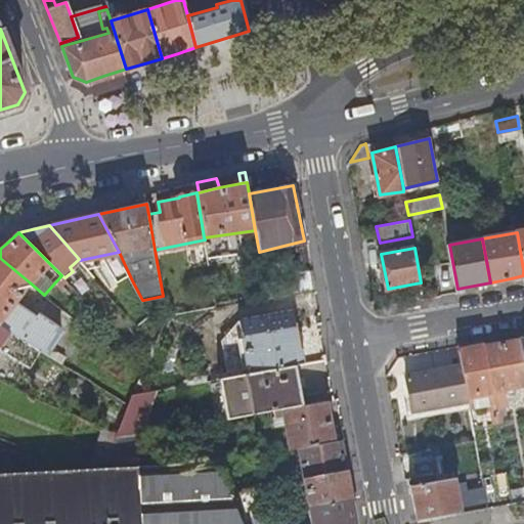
[(0,258),(0,324),(42,351),(48,355),(64,331),(40,316),(38,319),(13,303),(30,282),(0,258)]
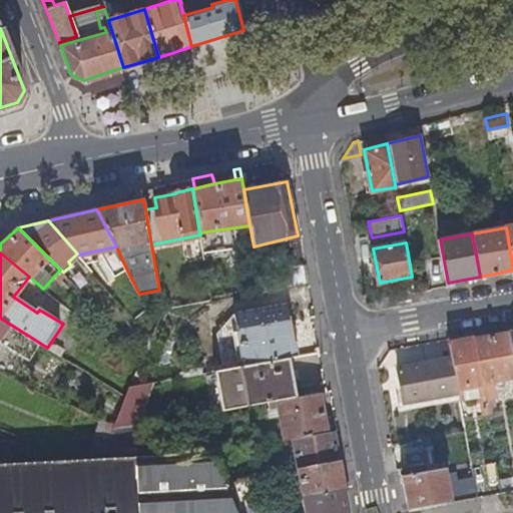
[(311,282),(308,264),(289,267),(293,285),(311,282)]
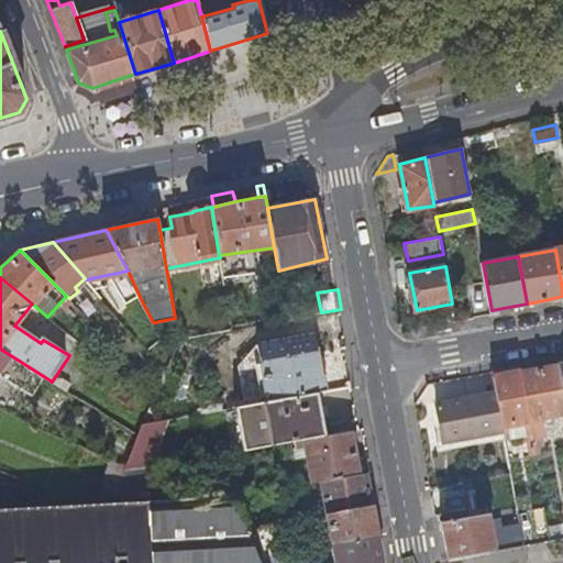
[(284,299),(287,318),(321,312),(317,293),(284,299)]
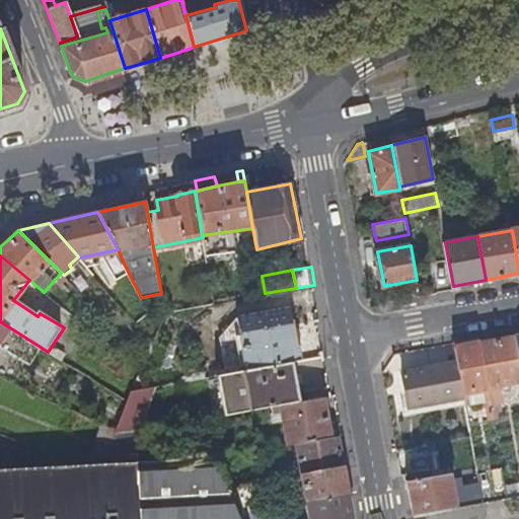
[(226,329),(228,337),(298,324),(295,306),(238,317),(226,329)]
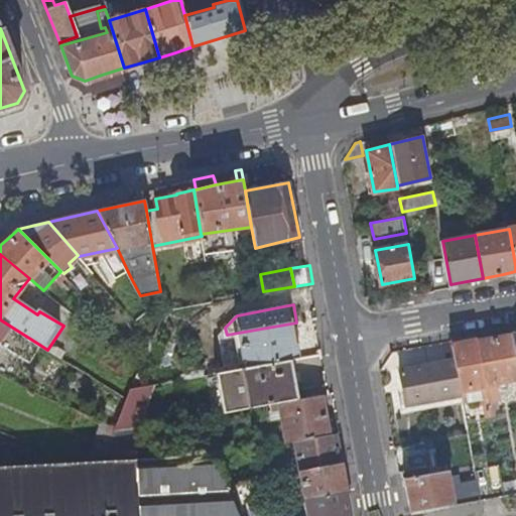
[(0,344),(30,363),(41,346),(0,319),(0,344)]
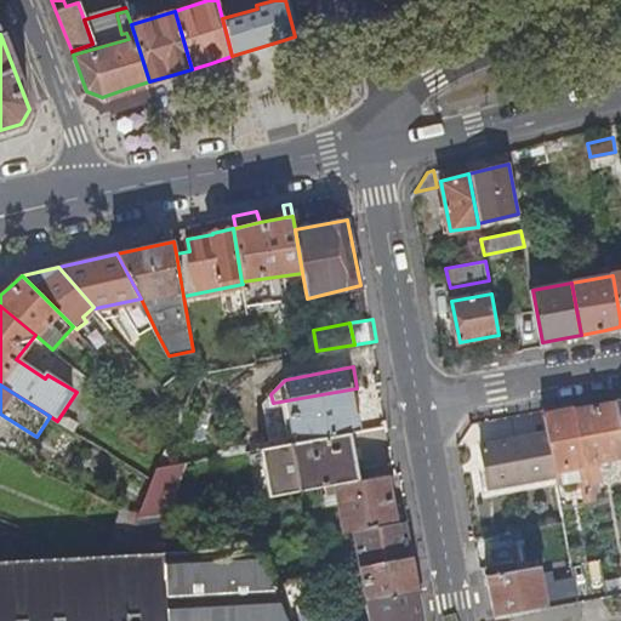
[(357,388),(273,403),(280,444),(351,432),(359,431),(355,412),(362,411),(357,388)]
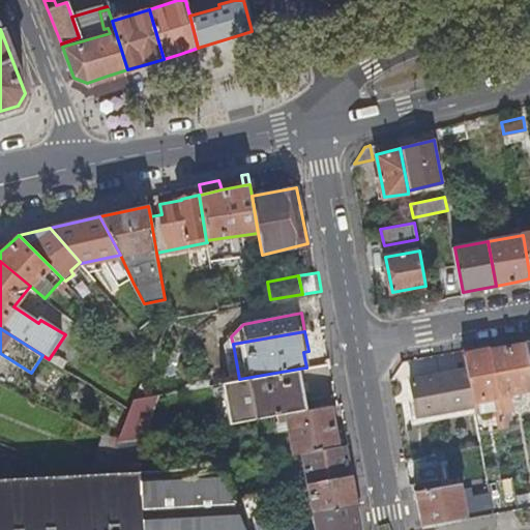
[(511,409),(509,393),(529,389),(529,366),(526,344),(516,346),(491,350),(499,395),(502,411),(511,409)]
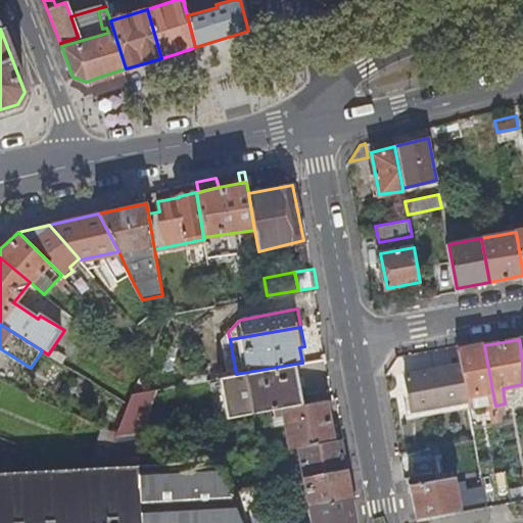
[(495,406),(492,390),(484,345),(473,347),(459,349),(461,365),(467,394),(482,392),(484,405),(485,411),(495,409),(495,406)]
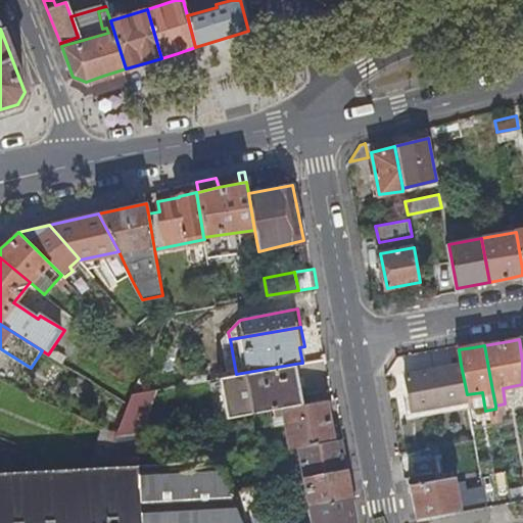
[(302,403),(295,364),(236,374),(219,377),(226,418),(271,410),(302,403)]
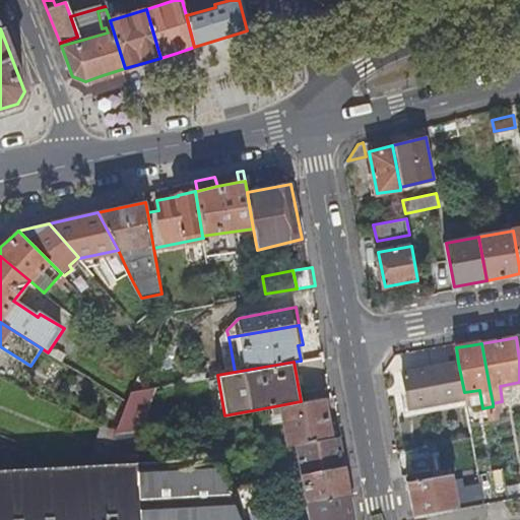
[(464,392),(458,363),(404,373),(410,408),(465,398),(464,392)]
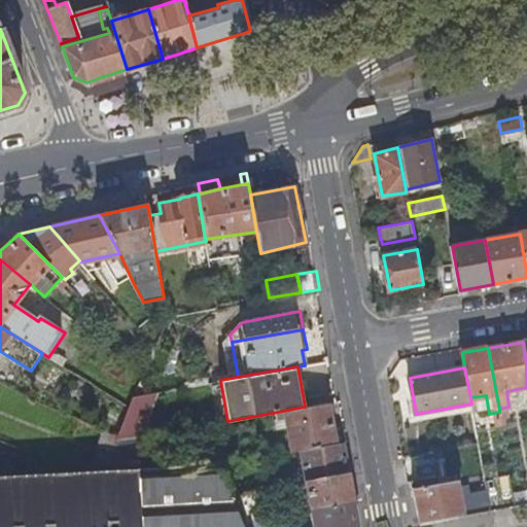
[(129,407),(118,436),(117,441),(139,436),(156,391),(133,395),(129,407)]
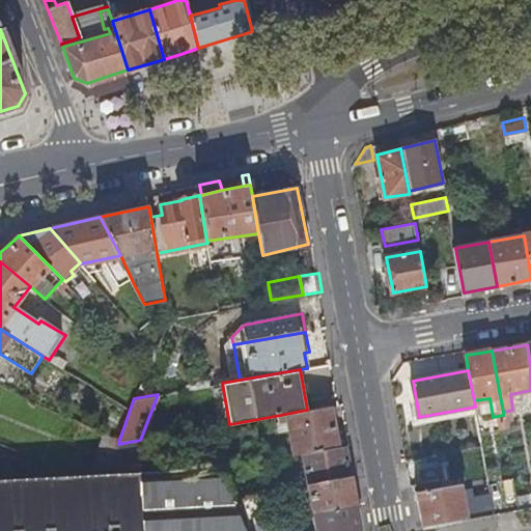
[(490,398),(474,400),(475,407),(476,413),(492,411),(490,398)]
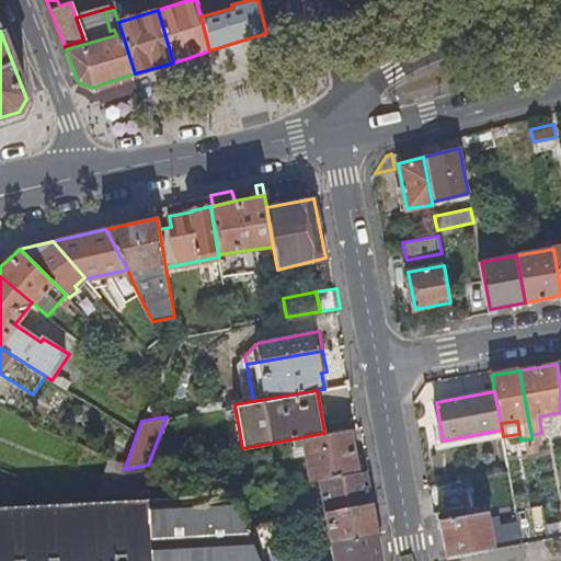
[(324,433),(290,439),(294,457),(302,456),(307,481),(319,479),(359,471),(352,428),(324,433)]
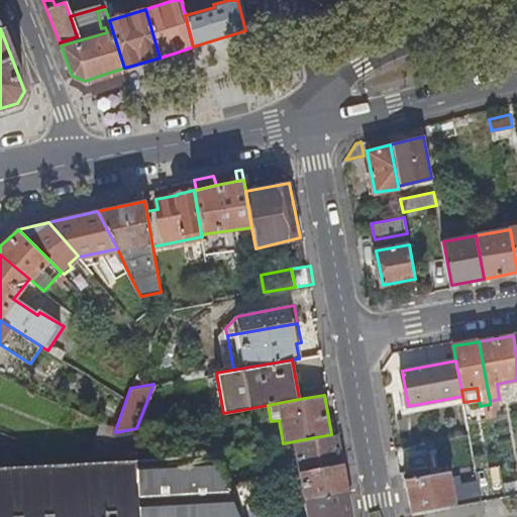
[(409,413),(463,403),(463,402),(462,396),(408,406),(409,413)]
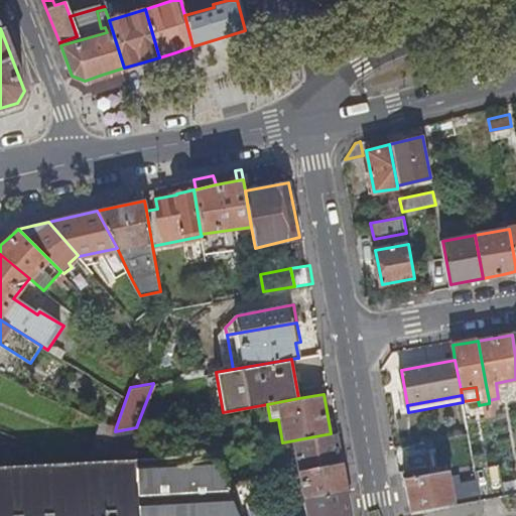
[(139,459),(136,427),(115,431),(114,434),(104,461),(139,459)]
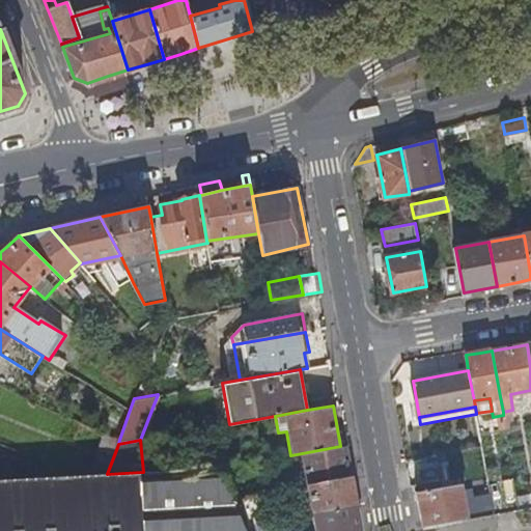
[(107,474),(117,447),(102,442),(90,475),(107,474)]
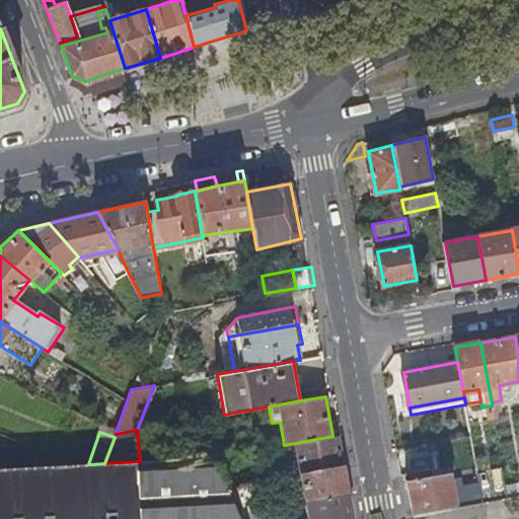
[(332,436),(295,443),(300,472),(343,464),(337,435),(332,436)]
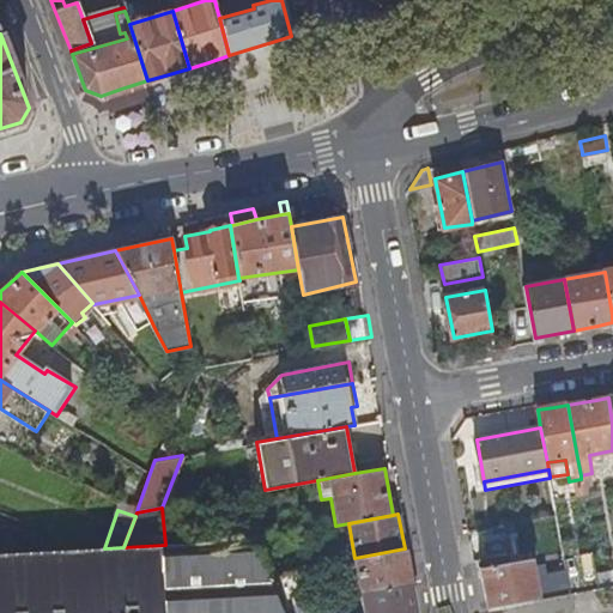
[(515,522),(507,525),(513,556),(521,553),(515,522)]
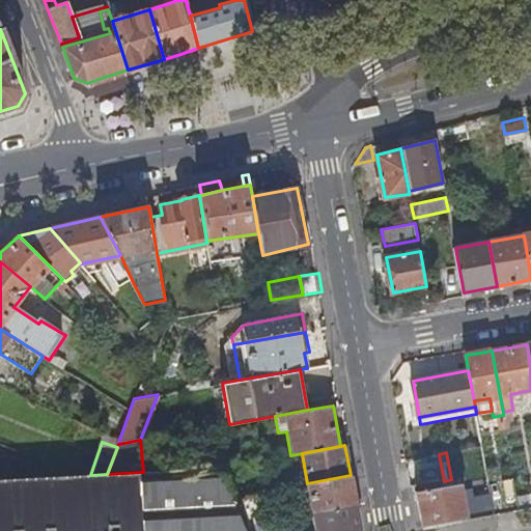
[(0,530),(247,530),(246,529),(234,501),(220,469),(143,472),(107,474),(90,475),(43,477),(0,478),(0,530)]
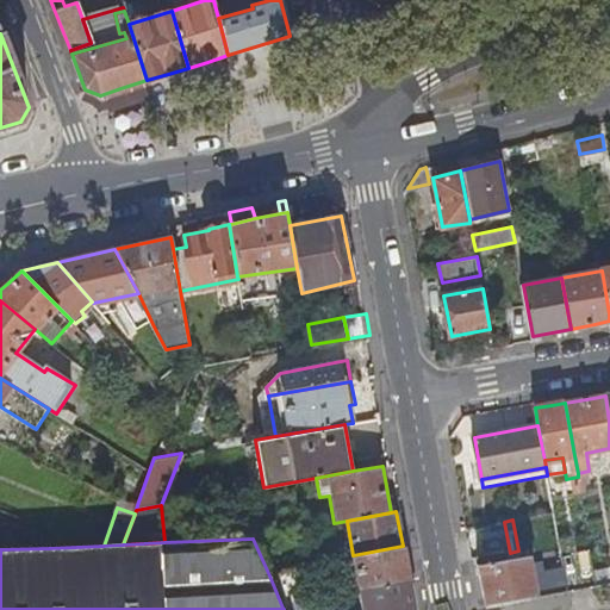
[(403,546),(353,555),(360,591),(409,582),(403,546)]
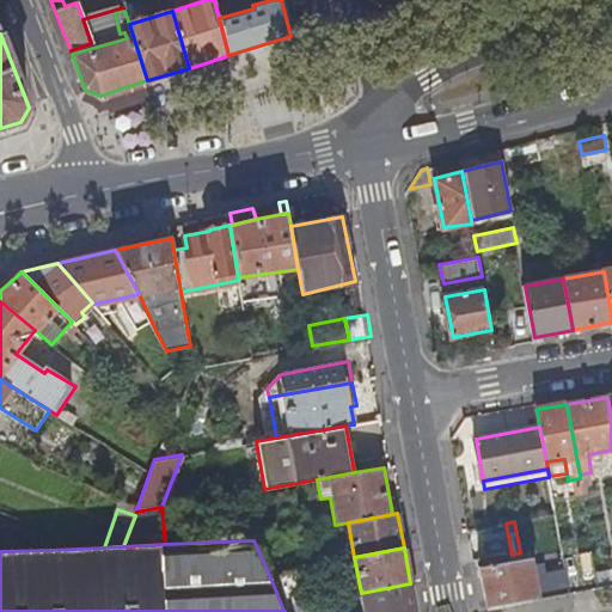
[(483,575),(489,607),(538,598),(532,568),(531,560),(482,568),(483,575)]
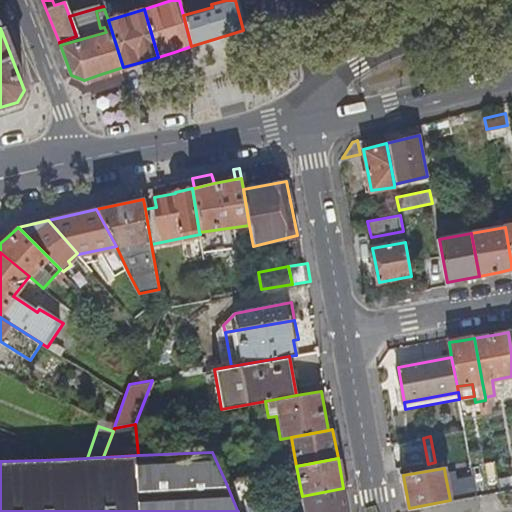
[(445,475),(450,500),(477,495),(477,494),(474,478),(458,481),(457,473),(445,475)]
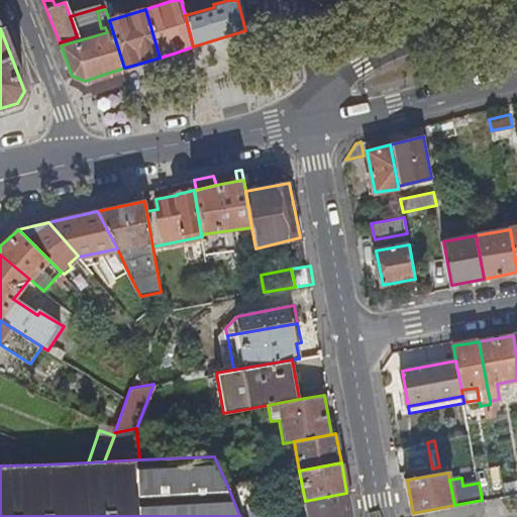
[(242,484),(228,488),(239,515),(254,512),(242,484)]
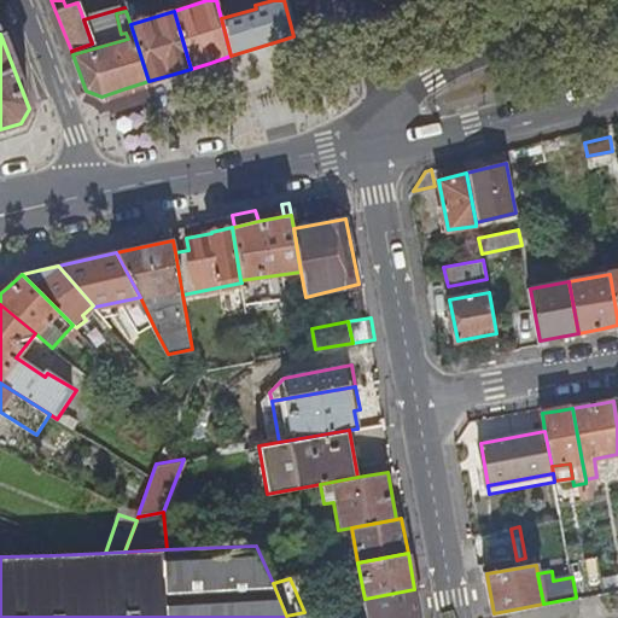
[(365,599),(367,617),(419,617),(414,589),(365,599)]
